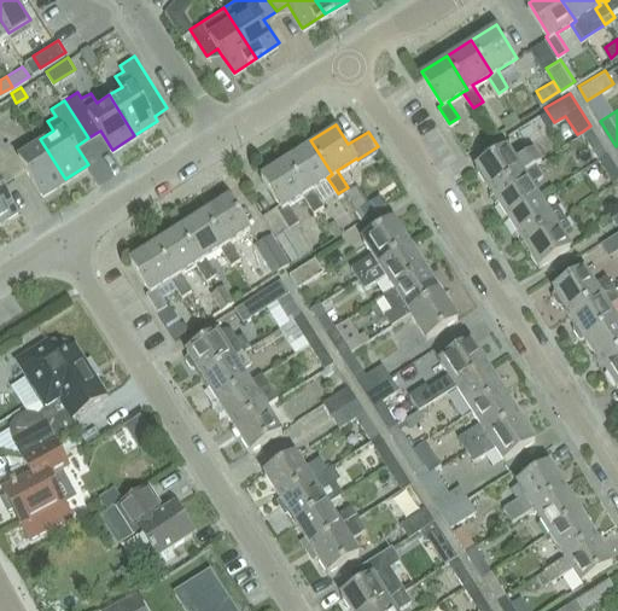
[(478,140),(493,133),(489,126),(474,134),(478,140)]
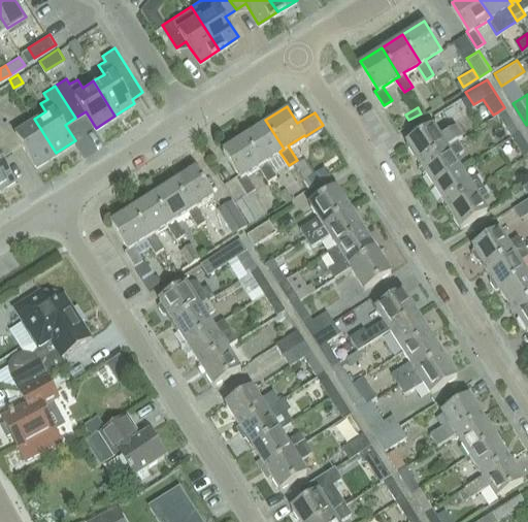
[(510,133),(519,129),(504,107),(497,112),(510,133)]
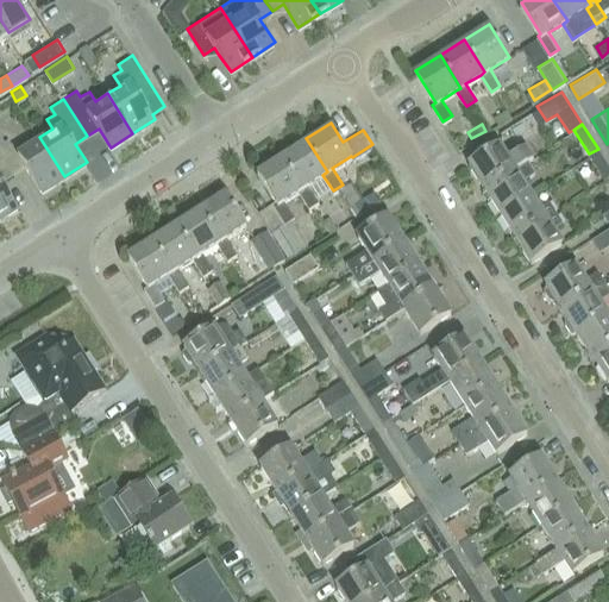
[(42,190),(64,176),(39,137),(17,151),(42,190)]
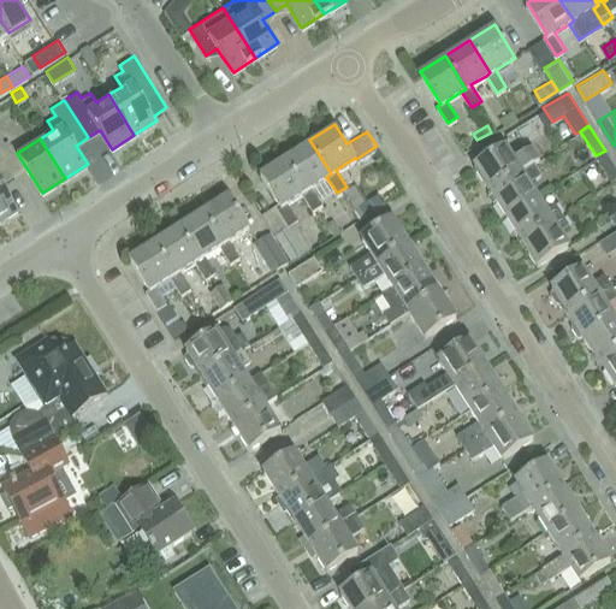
[(309,140),(285,155),(306,189),(301,193),(312,210),(317,206),(326,220),(330,218),(331,217),(321,204),(311,187),(326,177),(331,173),(309,140)]
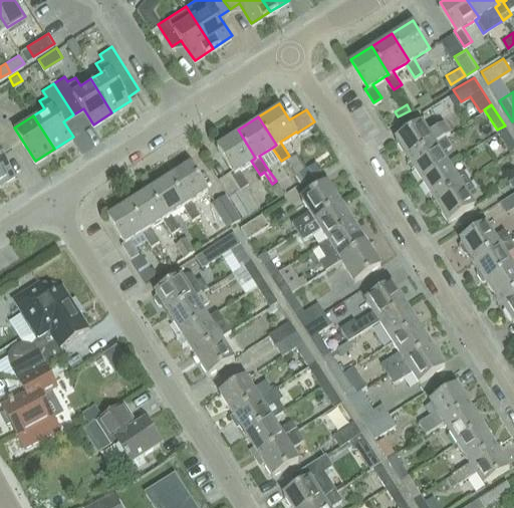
[(444,120),(429,131),(422,119),(396,137),(409,157),(445,134),(450,131),(444,120)]
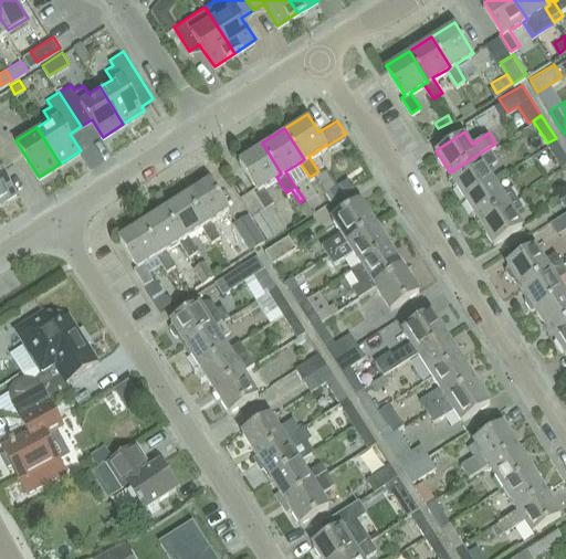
[(562,165),(565,161),(565,154),(556,138),(547,143),(562,165)]
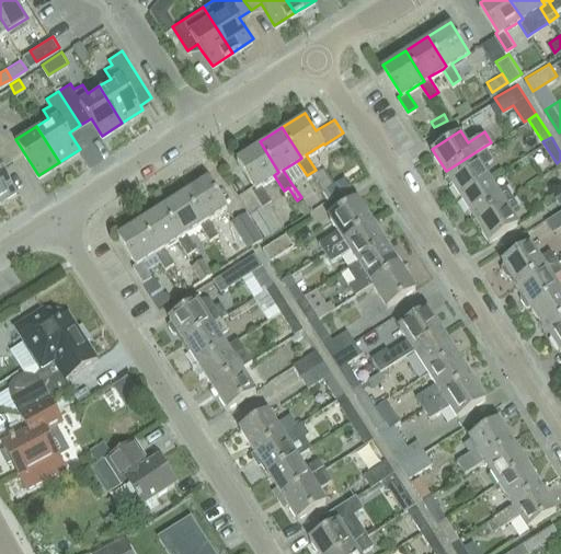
[(0,199),(16,189),(2,168),(13,161),(0,139),(0,199)]
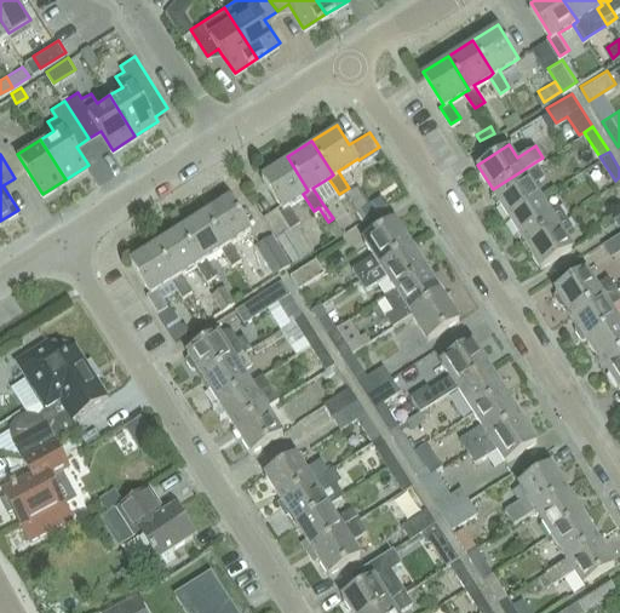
[(288,202),(303,194),(308,190),(287,156),(262,172),(282,205),(277,207),(290,225),(299,219),(288,202)]
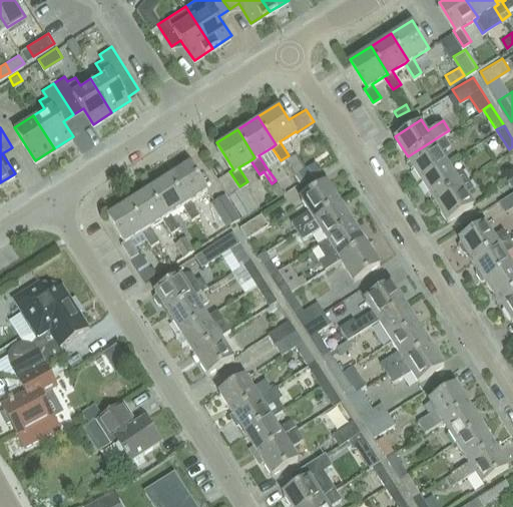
[(447,161),(440,150),(451,143),(444,133),(408,156),(421,177),(447,161)]
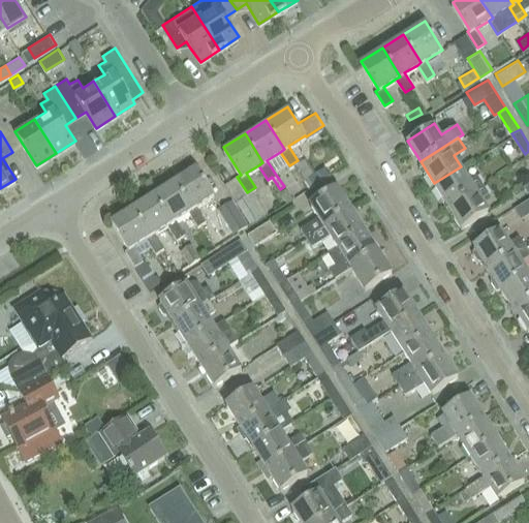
[(197,224),(206,219),(196,205),(214,193),(196,166),(175,180),(192,208),(188,210),(197,224)]
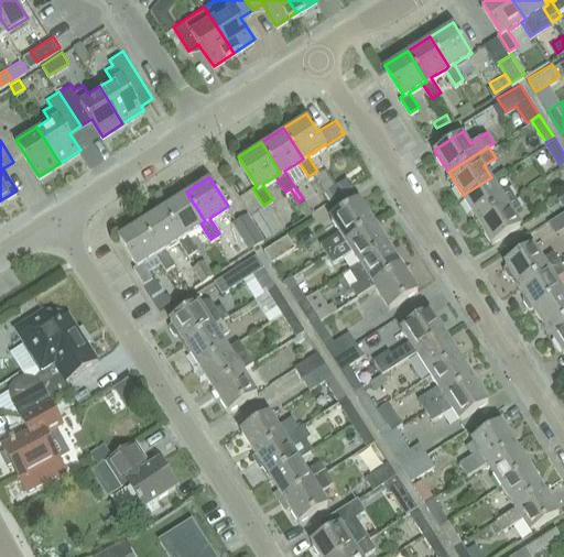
[(509,184),(500,189),(491,177),(463,195),(477,218),(514,195),(509,184)]
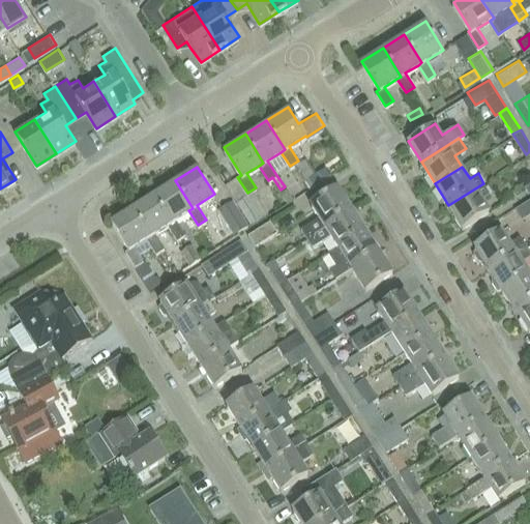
[(176,219),(188,210),(193,208),(175,180),(153,194),(171,222),(168,224),(177,238),(185,233),(176,219)]
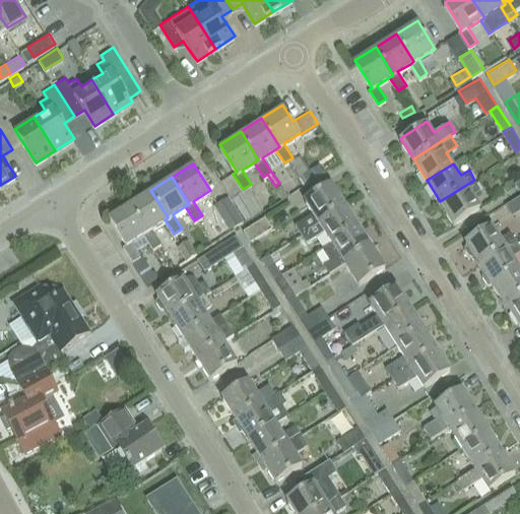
[(479,205),(472,193),(479,188),(474,180),(440,201),(453,222),(479,205)]
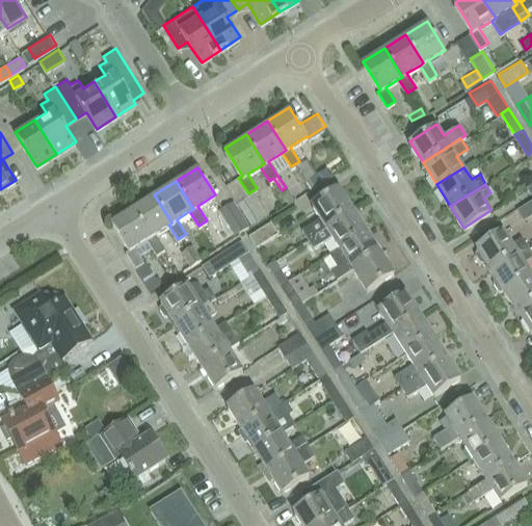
[(309,236),(352,209),(339,187),(312,205),(319,216),(302,227),(309,236)]
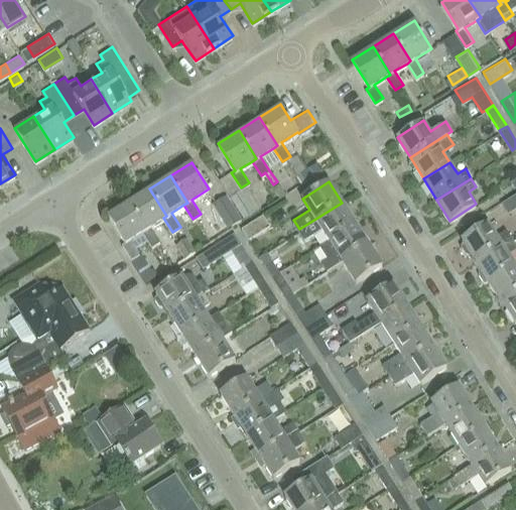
[(150,226),(163,218),(166,216),(149,188),(128,202),(146,229),(143,231),(147,238),(152,245),(159,240),(150,226)]
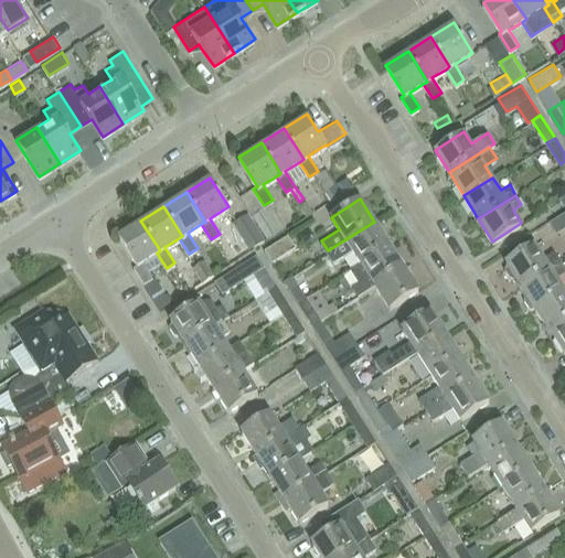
[(278,229),(265,206),(254,213),(267,235),(278,229)]
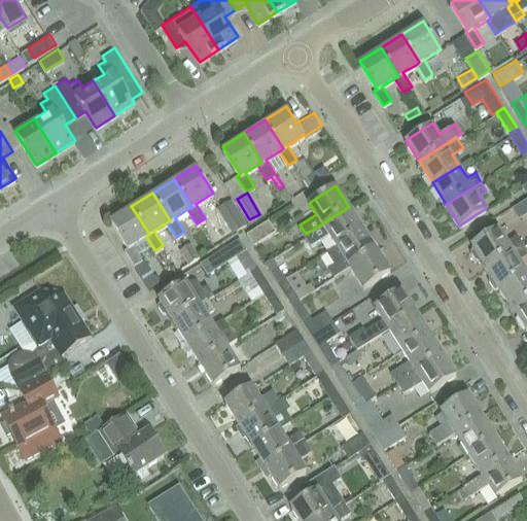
[(246,221),(234,200),(232,197),(216,206),(232,231),(246,221)]
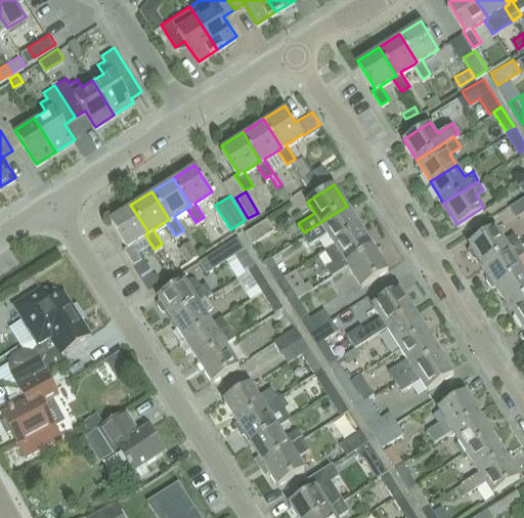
[(110,218),(110,219),(126,245),(123,247),(132,262),(147,285),(148,285),(154,282),(156,279),(141,257),(132,243),(145,234),(148,232),(130,205),(110,218)]
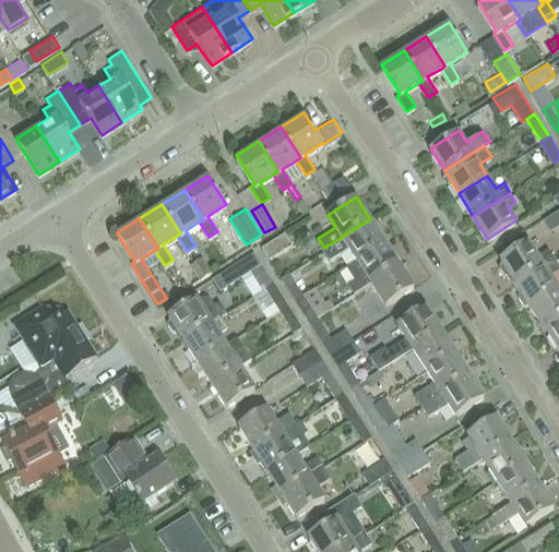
[(356,260),(384,241),(370,219),(324,248),(330,258),(347,247),(356,260)]
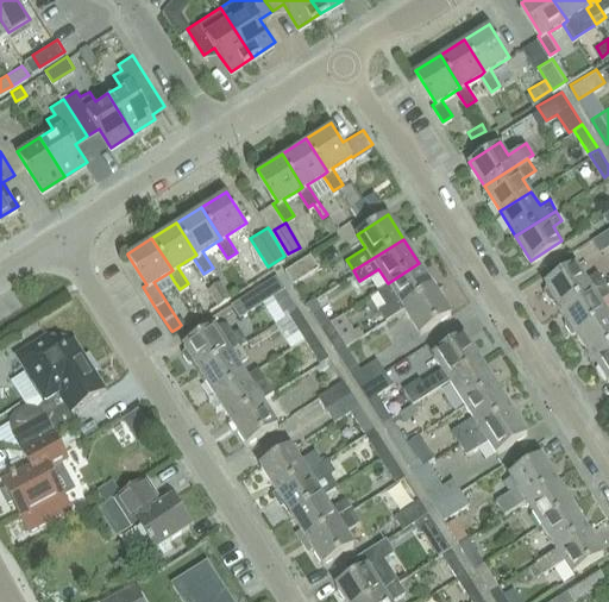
[(293,281),(319,264),(311,251),(284,268),(293,281)]
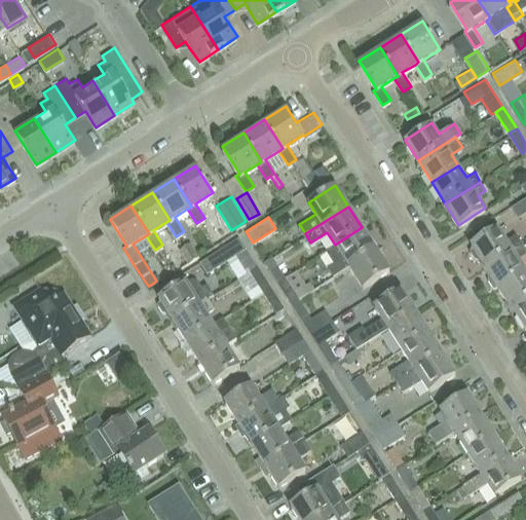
[(334,274),(348,265),(375,249),(362,227),(335,245),(326,250),(333,261),(328,264),(334,274)]
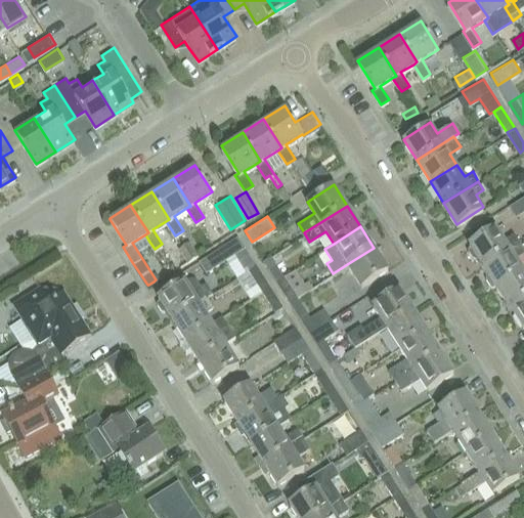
[(469,246),(468,249),(472,257),(476,257),(477,256),(482,264),(510,247),(509,247),(519,240),(514,230),(503,238),(495,226),(469,243),(470,245),(469,246)]
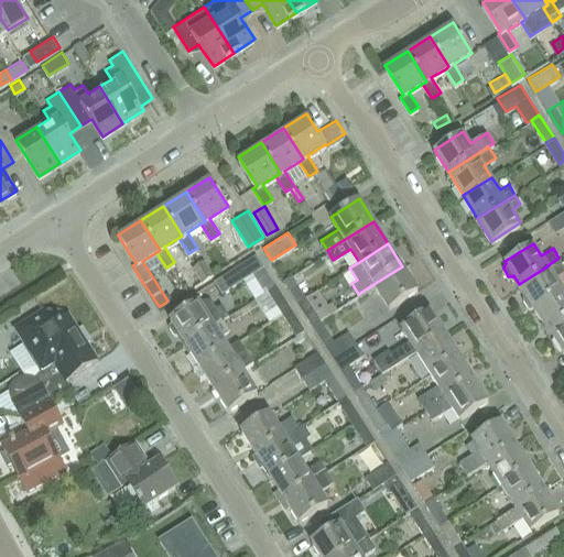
[(240,280),(263,265),(256,252),(232,268),(214,279),(223,292),(240,280)]
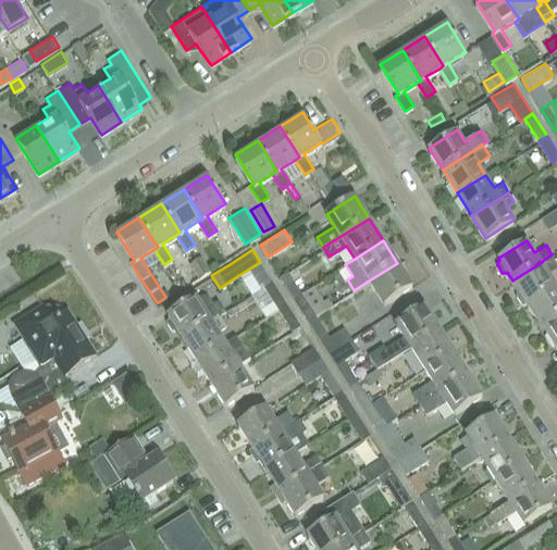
[(195,258),(205,272),(210,269),(201,254),(195,258)]
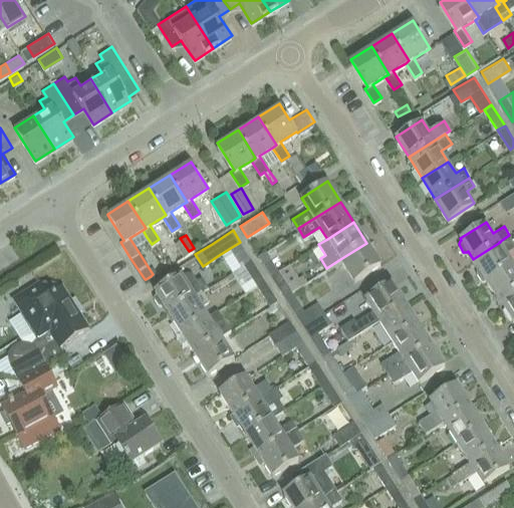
[(500,242),(473,259),(479,268),(478,269),(477,272),(481,279),(485,280),(486,279),(486,280),(513,263),(505,251),(513,244),(513,241),(509,235),(499,242),(500,242)]
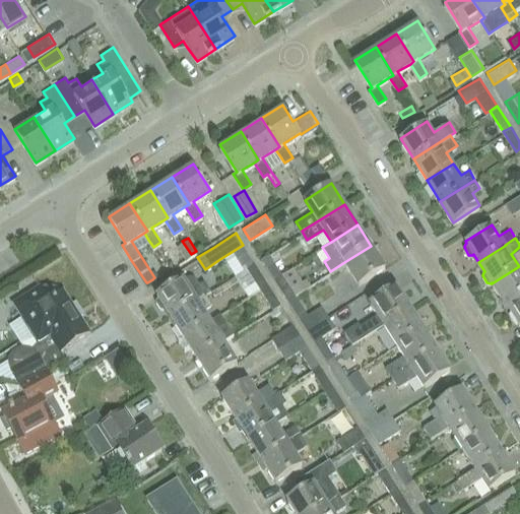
[(186,258),(191,254),(182,241),(177,244),(186,258)]
